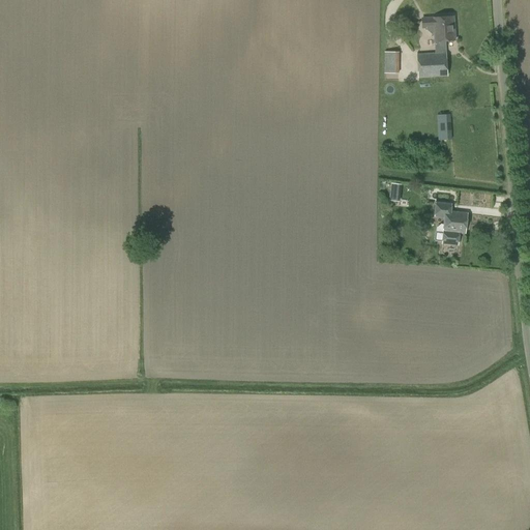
[(447,76),(445,40),(455,40),(454,17),(422,19),(423,28),(434,28),(435,53),(417,54),(419,78),(447,76)]
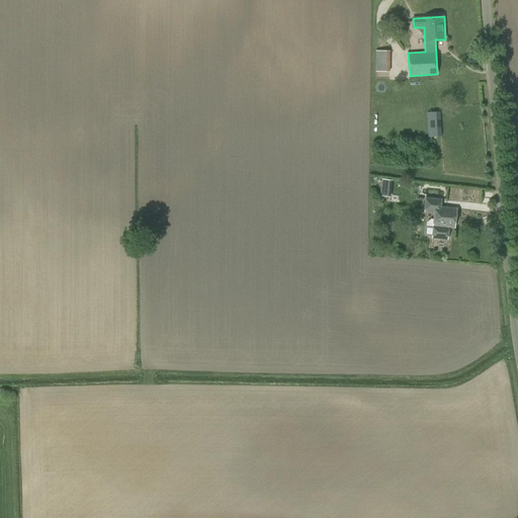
[(376,51),(375,73),(390,73),(390,71),(391,71),(390,51),(376,51)]
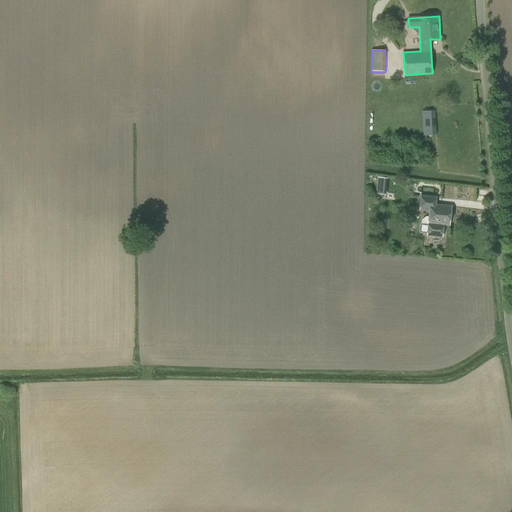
[(422,111),(423,135),(438,134),(436,110),(422,111)]
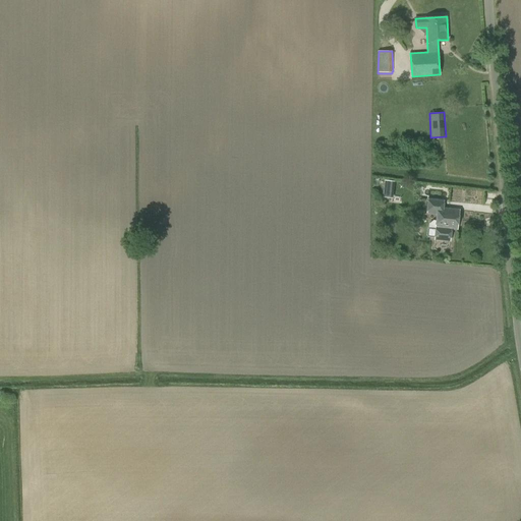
[(395,197),(396,180),(386,179),(385,196),(395,197)]
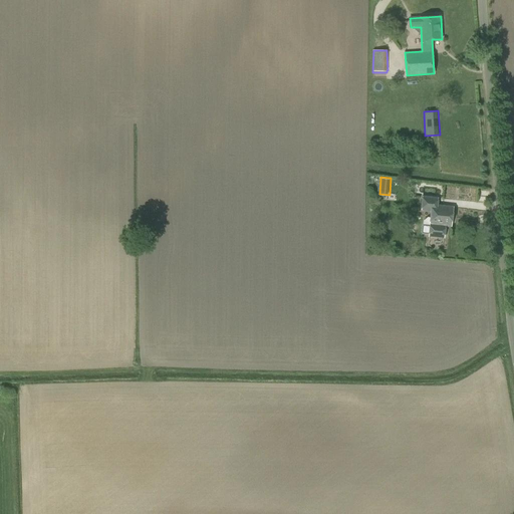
[(422,232),(424,234),(429,234),(429,236),(444,238),(446,226),(452,226),(454,207),(438,205),(438,198),(423,197),(422,209),(432,210),(431,218),(428,218),(425,221),(423,225),(422,232)]
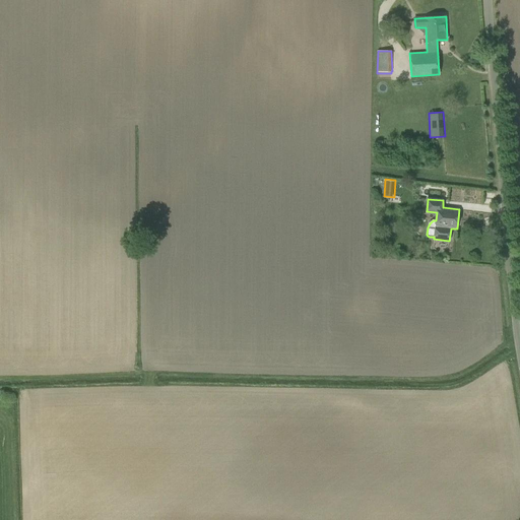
All buildings are outlined.
